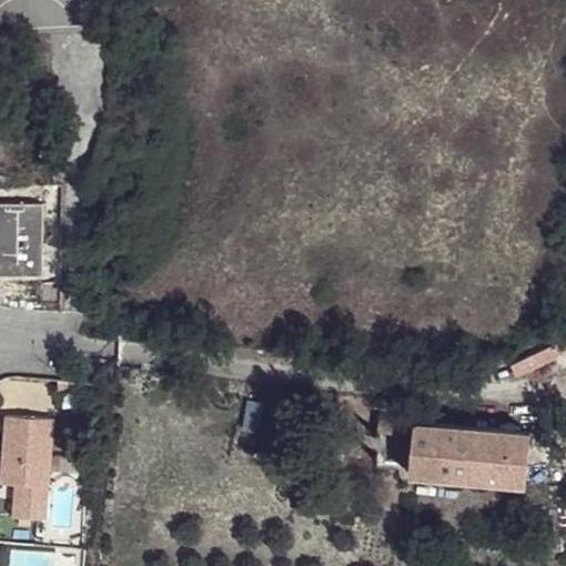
[(0,278),(40,279),(41,206),(0,205),(0,278)]
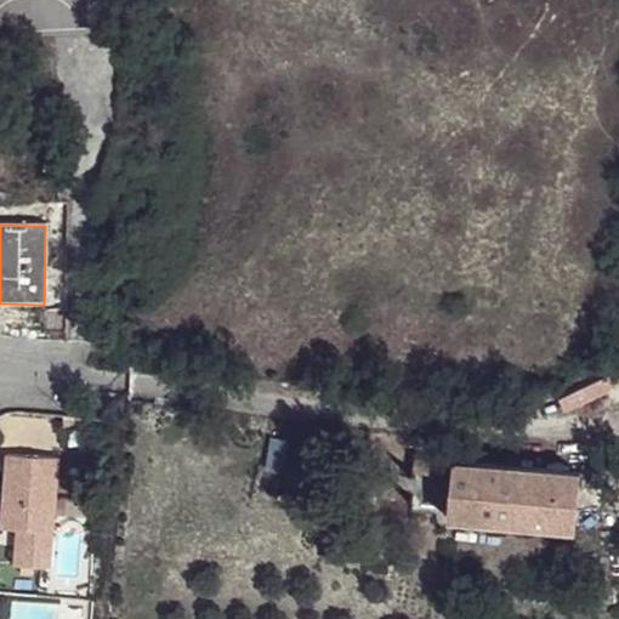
[(4,456),(0,506),(52,511),(57,460),(4,456)]
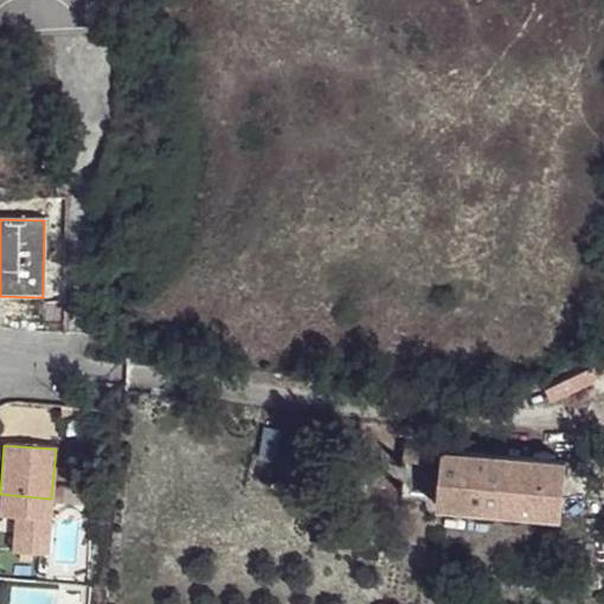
[(439,453),(434,507),(559,518),(564,464),(439,453)]
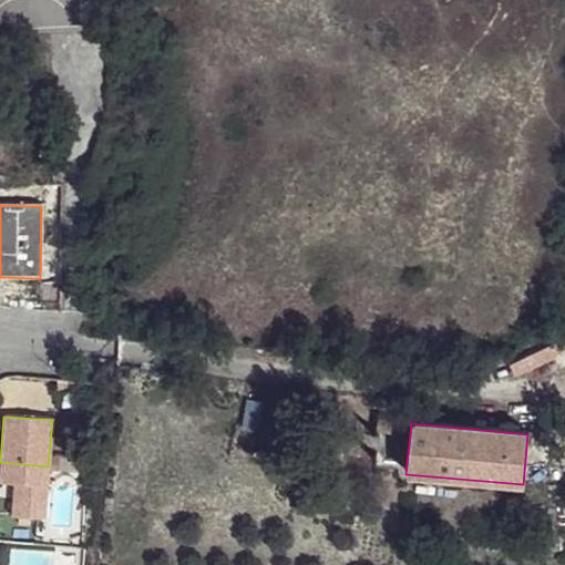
[(12,501),(11,519),(43,521),(48,466),(0,462),(0,483),(13,484),(26,485),(24,501),(12,501)]
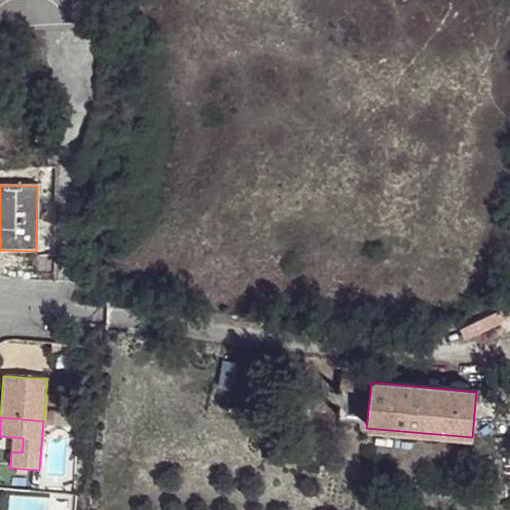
[(12,437),(11,452),(22,452),(23,438),(12,437)]
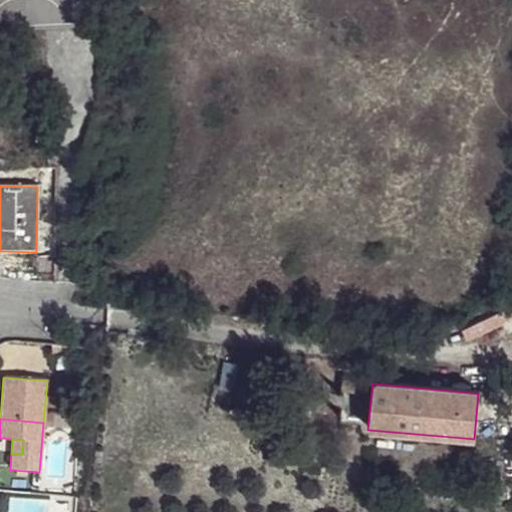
[(0,466),(6,467),(8,443),(0,441),(0,466)]
